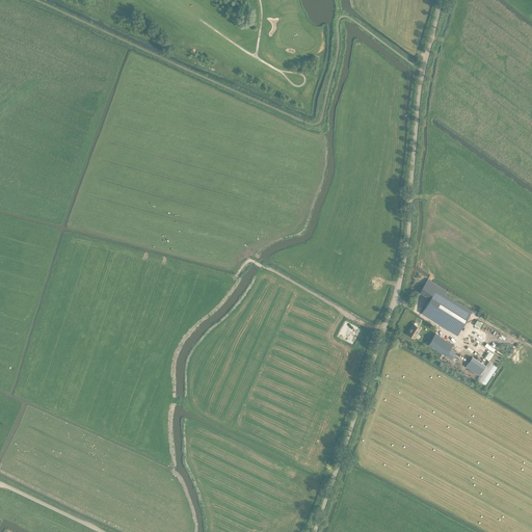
[(430,298),(423,312),(458,334),(472,312),(443,294),(445,290),(426,278),(418,290),(430,298)]
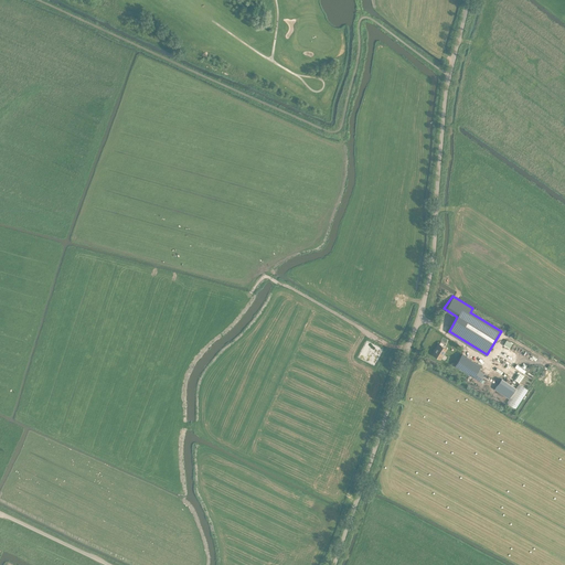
[(503,345),(510,349),(513,342),(507,339),(503,345)]
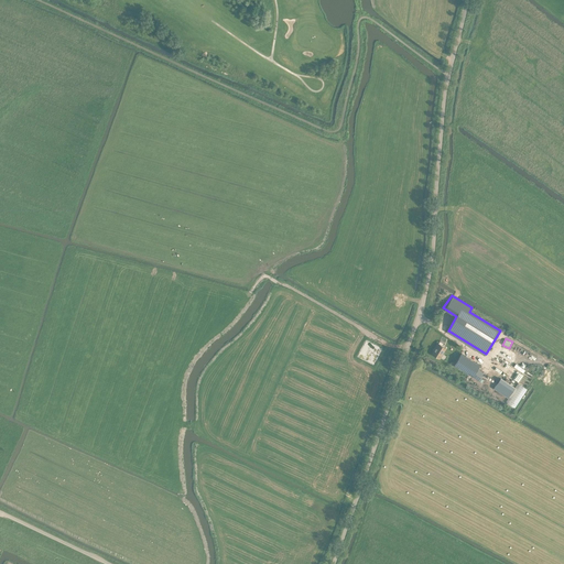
[(432,354),(440,358),(446,348),(437,343),(433,349),(434,349),(432,354)]
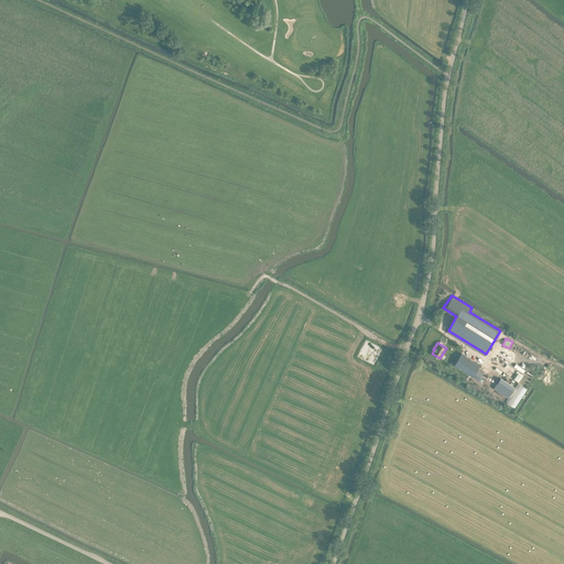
[(453,365),(477,379),(483,372),(477,368),(479,365),(461,353),(453,365)]
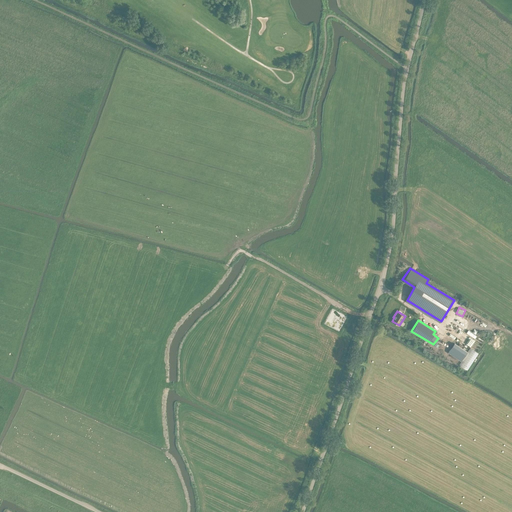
[(448,351),(461,360),(466,351),(454,343),(448,351)]
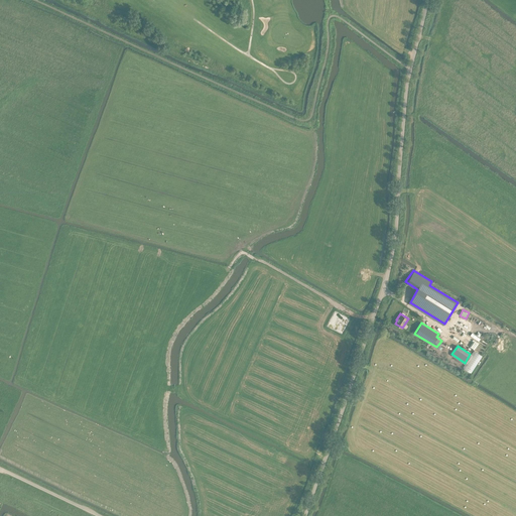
[(472,373),(483,355),(474,350),(464,368),(472,373)]
